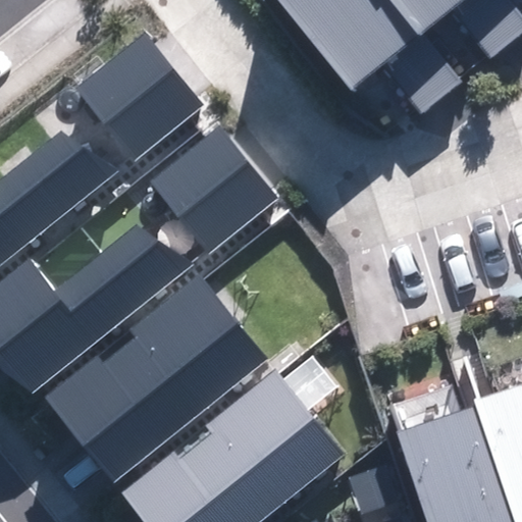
[(384,63),(423,112),(464,80),(425,31),(454,8),(491,55),(521,31),(521,13),(511,0),(276,0),(350,91),(384,63)]
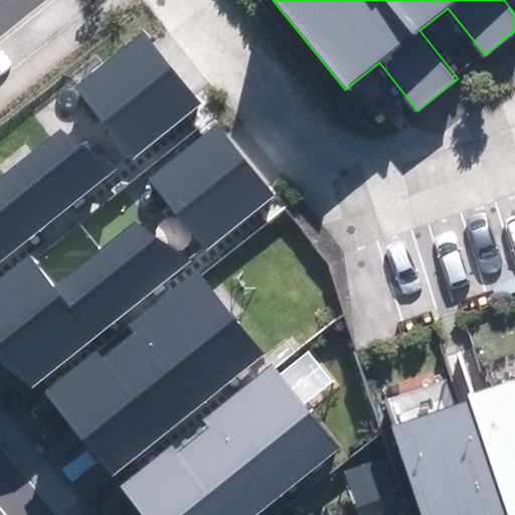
[(202,109),(140,32),(73,87),(135,163),(202,109)]
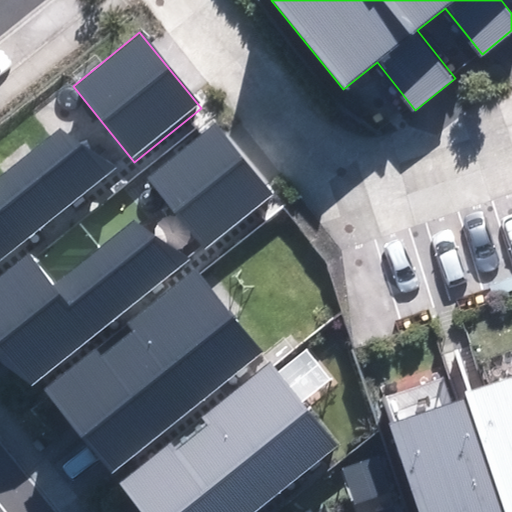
[(0,258),(107,172),(64,119),(0,171),(0,258)]
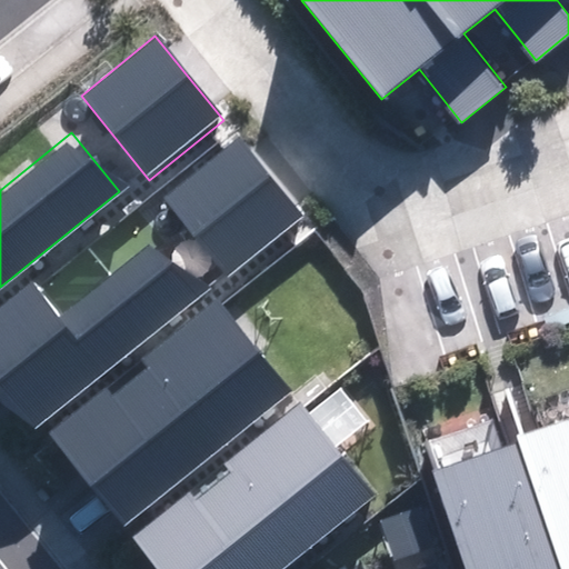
[(308,225),(241,139),(166,197),(232,282),(308,225)]
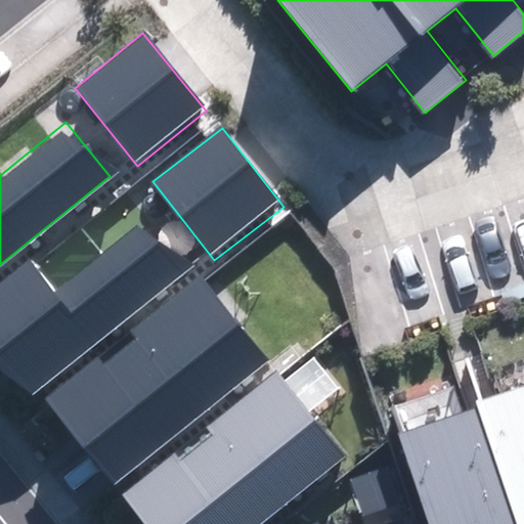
[(0,360),(33,400),(190,271),(146,218),(56,292),(31,261),(0,286),(0,360)]
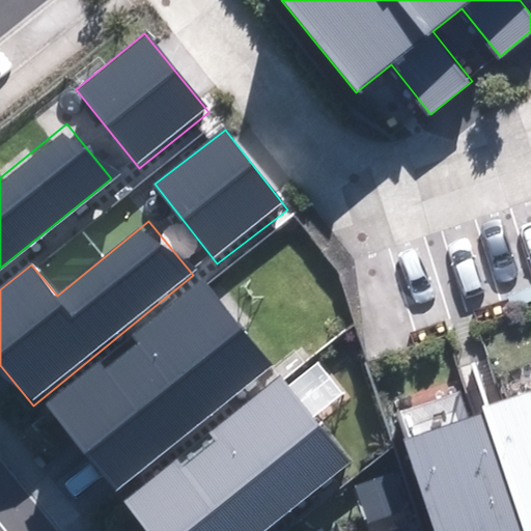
[(202,281),(47,406),(112,487),(268,362),(202,281)]
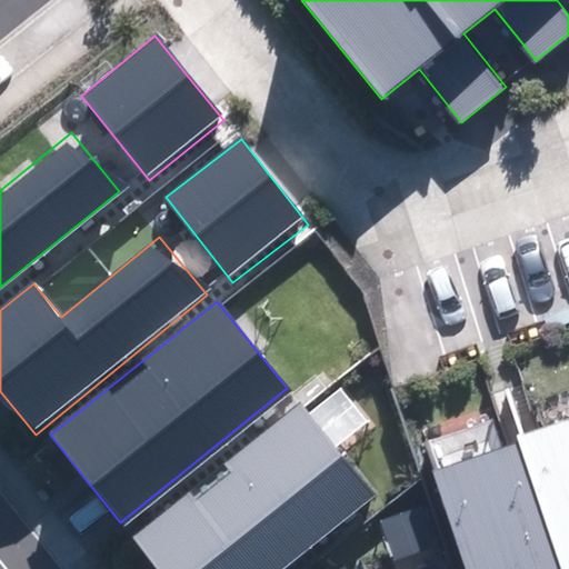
[(157,568),(279,568),(372,493),(299,403),(132,538),(157,568)]
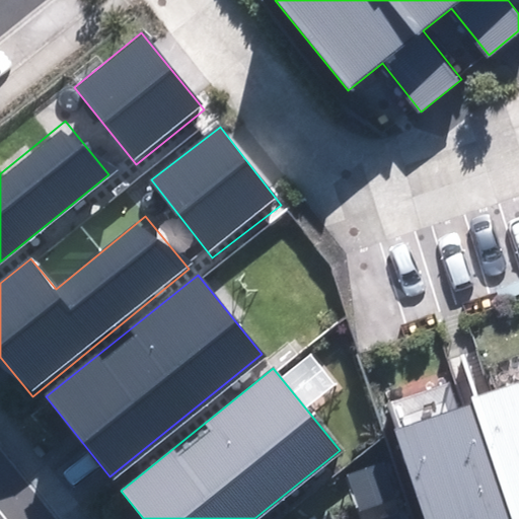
[(518,518),(518,381),(470,397),(473,404),(396,431),(426,518),(518,518)]
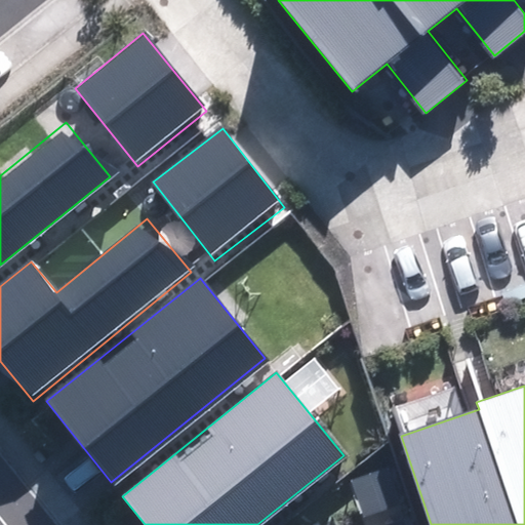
[(405,524),(398,505),(410,500),(396,461),(349,479),(364,524),(405,524)]
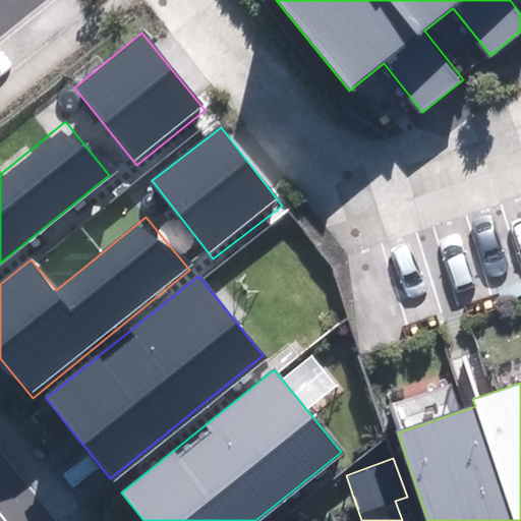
All buildings are outlined.
